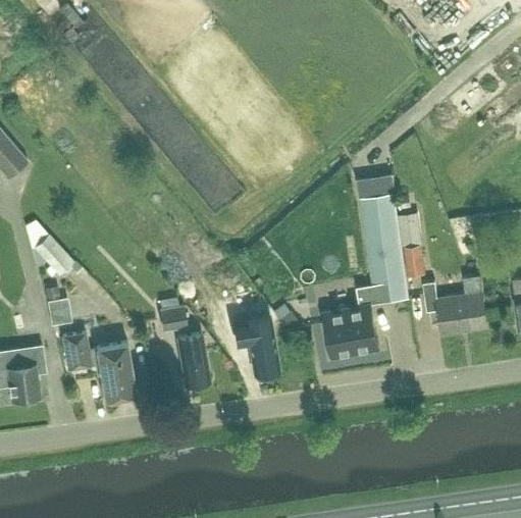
[(453,121),(441,126),(448,140),(459,135),(453,121)]
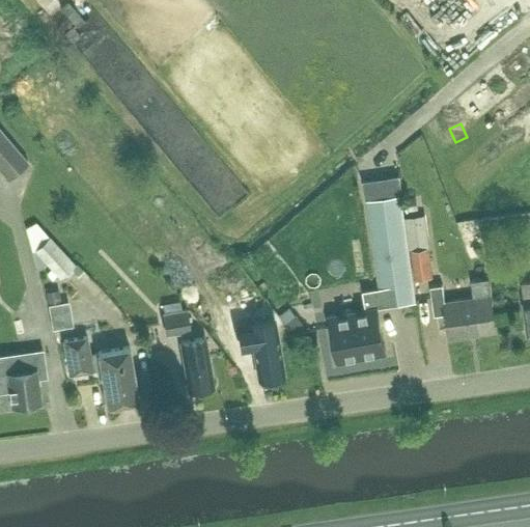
[(0,130),(0,171),(8,182),(28,164),(0,130)]
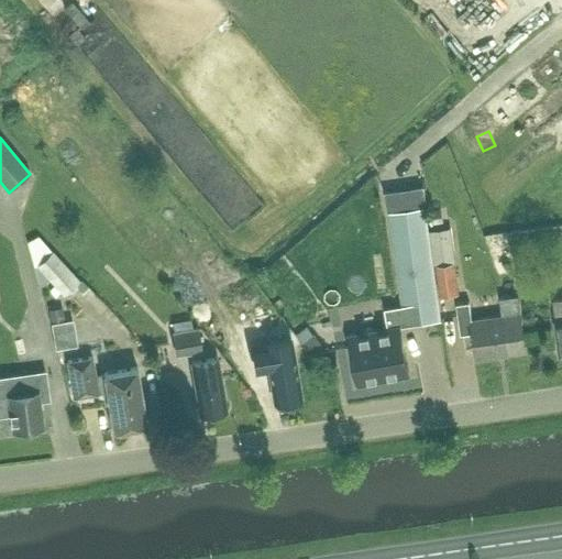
[(406,327),(425,325),(441,321),(426,208),(390,214),(401,294),(403,307),(406,327)]
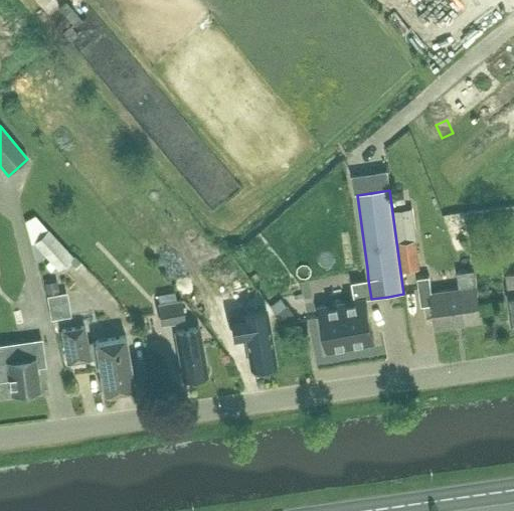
[(71,259),(34,217),(24,223),(30,247),(32,245),(56,273),(71,259)]
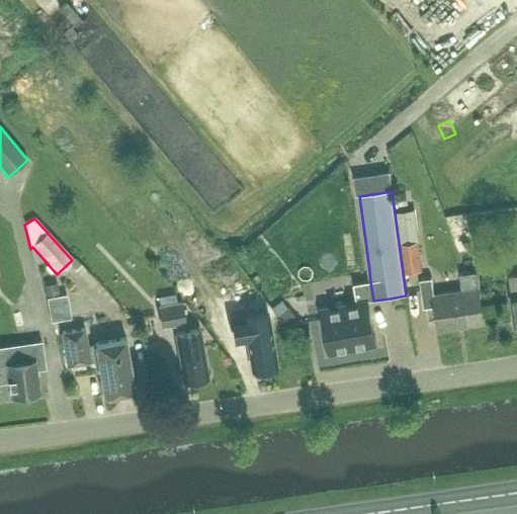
[(423,271),(419,243),(402,246),(406,274),(423,271)]
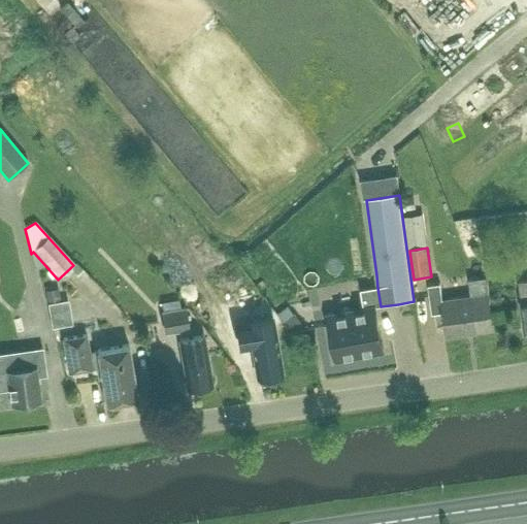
[(468,282),(471,297),(442,301),(440,286),(429,288),(433,315),(443,314),(448,338),(494,331),(487,280),(468,282)]
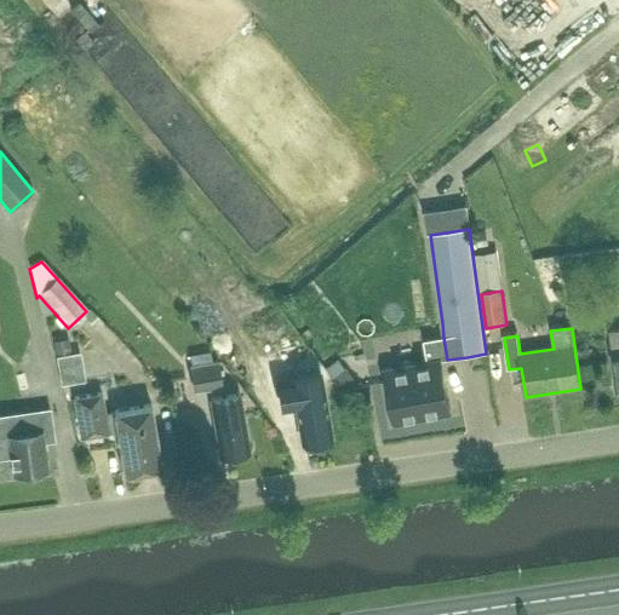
[(122,358),(130,352),(115,333),(107,340),(122,358)]
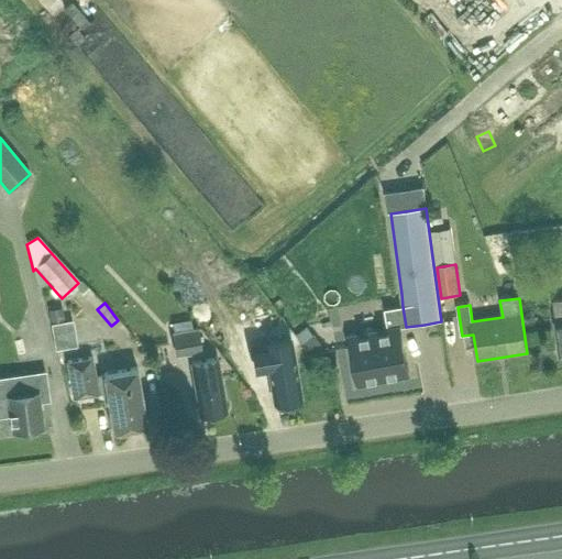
[(350,337),(360,385),(409,375),(400,328),(406,327),(403,307),(385,310),(388,329),(350,337)]
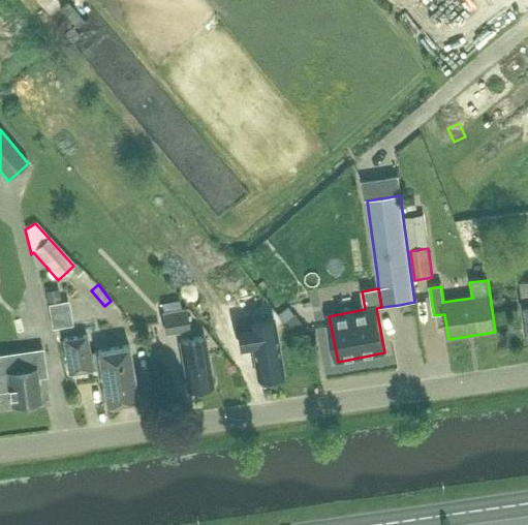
[(165,337),(190,333),(186,310),(161,314),(165,337)]
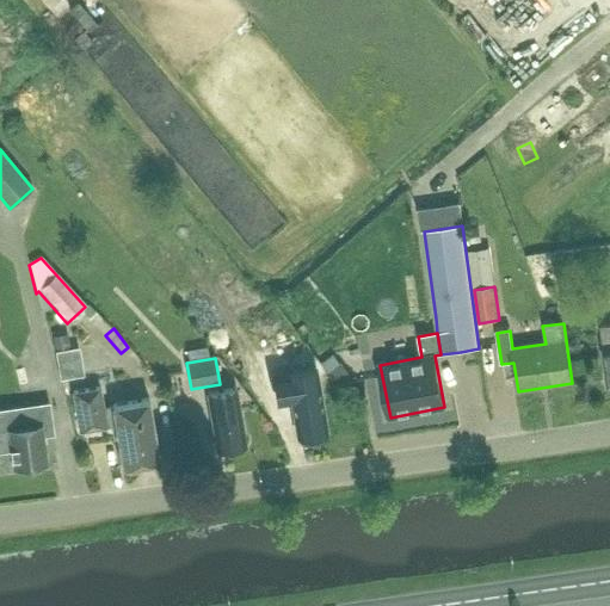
[(85,379),(82,365),(60,369),(62,383),(85,379)]
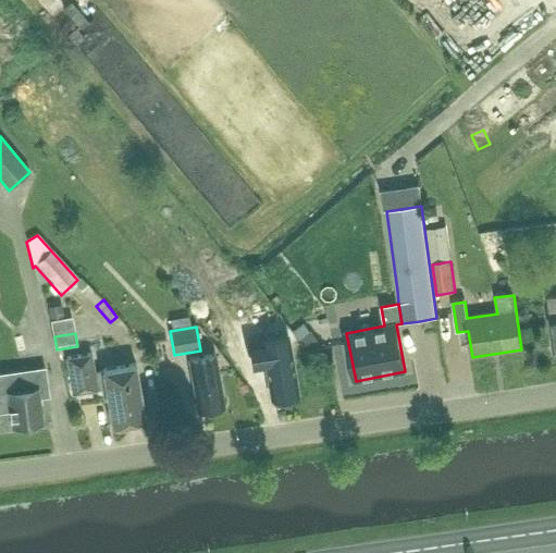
[(271,401),(297,396),(289,349),(254,355),(256,369),(266,367),(271,401)]
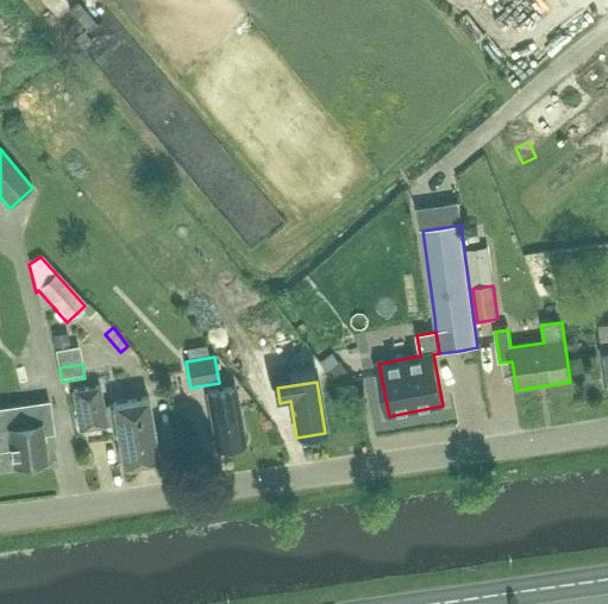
[(79,429),(111,425),(107,406),(102,407),(100,388),(73,392),(79,429)]
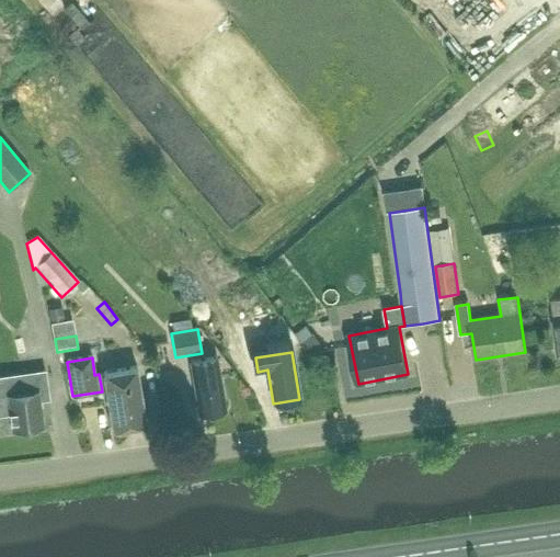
[(198,415),(225,410),(217,359),(191,363),(198,415)]
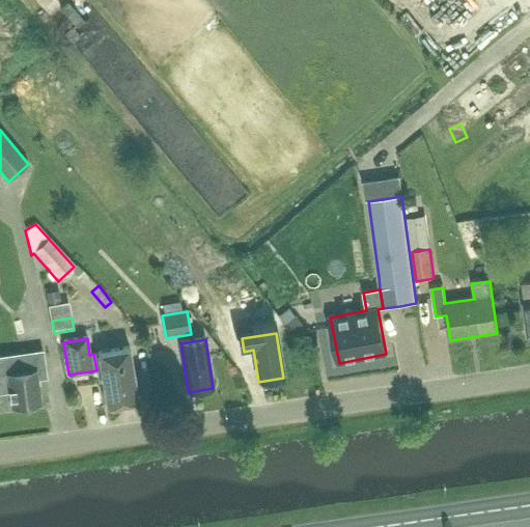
[(106,405),(138,399),(129,348),(93,354),(96,370),(99,382),(102,381),(106,405)]
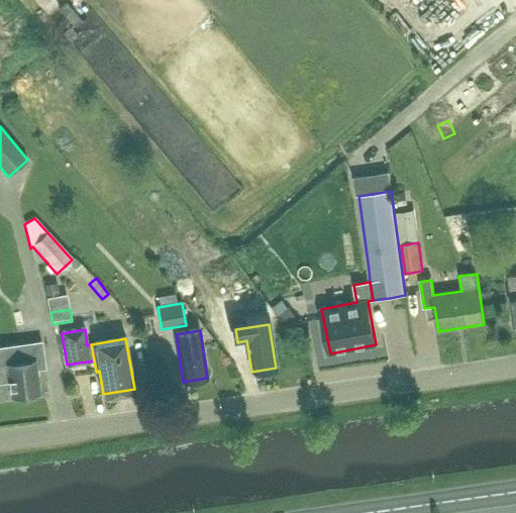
[(35,368),(44,367),(41,342),(0,347),(0,381),(9,381),(11,397),(39,393),(35,368)]
